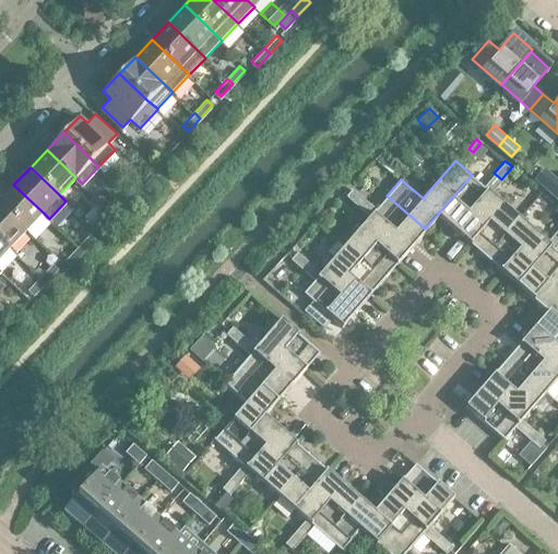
[(494,173),(484,185),(472,175),(438,213),(439,213),(470,240),(486,221),(471,208),(487,188),(490,191),(501,179),(494,173)]
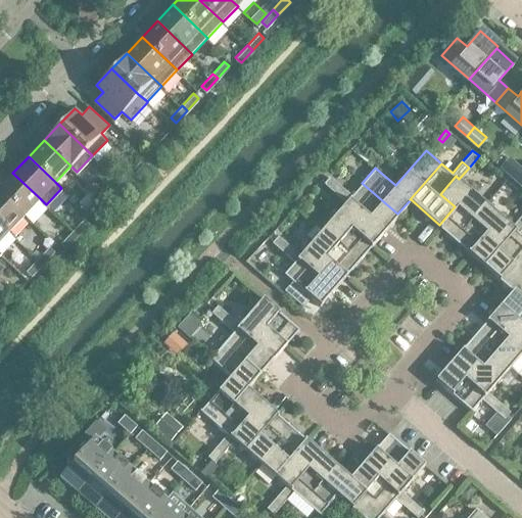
[(521,165),(512,175),(520,182),(521,180),(521,165)]
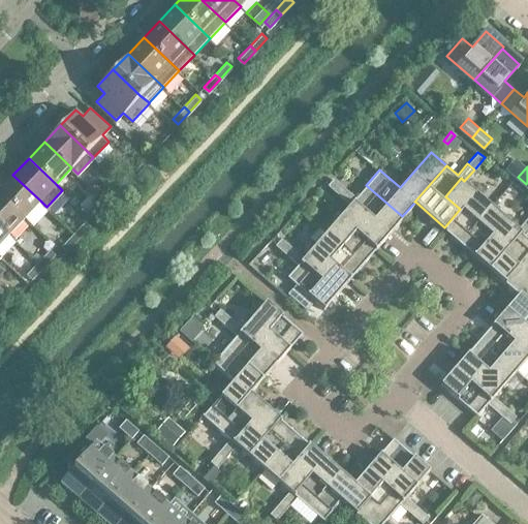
[(472,178),(492,197),(502,187),(483,167),(472,178)]
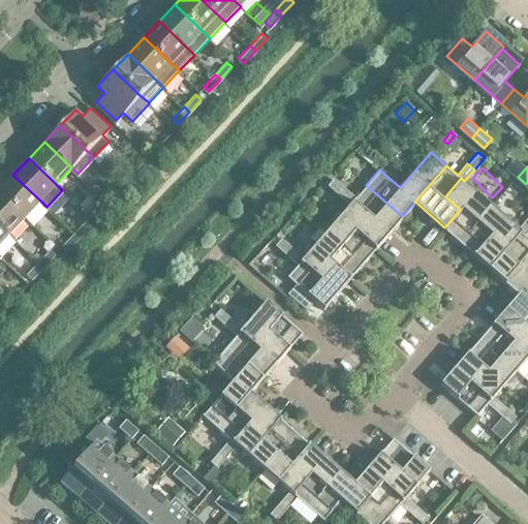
[(0,192),(25,216),(40,201),(12,175),(0,187),(0,192)]
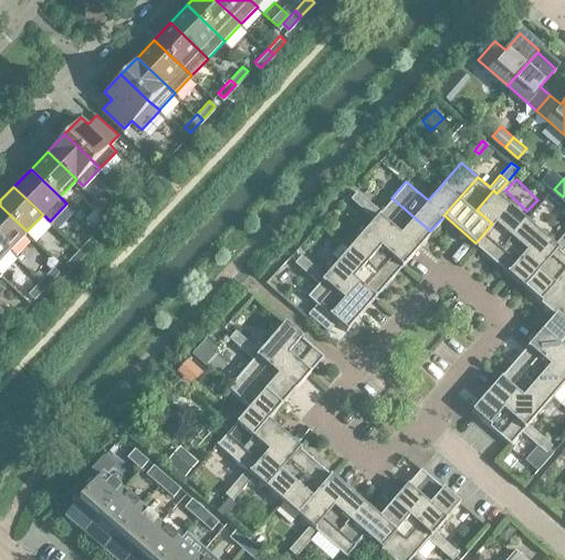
[(368,199),(356,188),(349,196),(362,207),(368,199)]
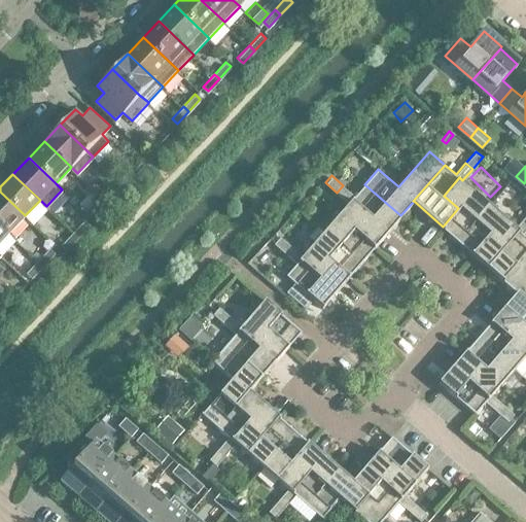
[(459,177),(444,196),(458,208),(443,227),(457,240),(489,203),(462,180),(459,177)]
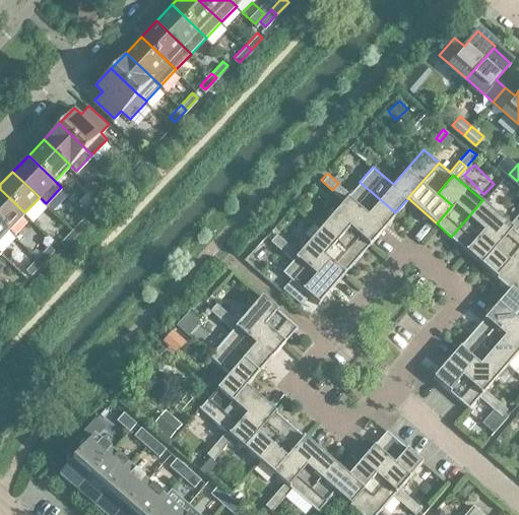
[(104,197),(115,185),(110,180),(99,192),(104,197)]
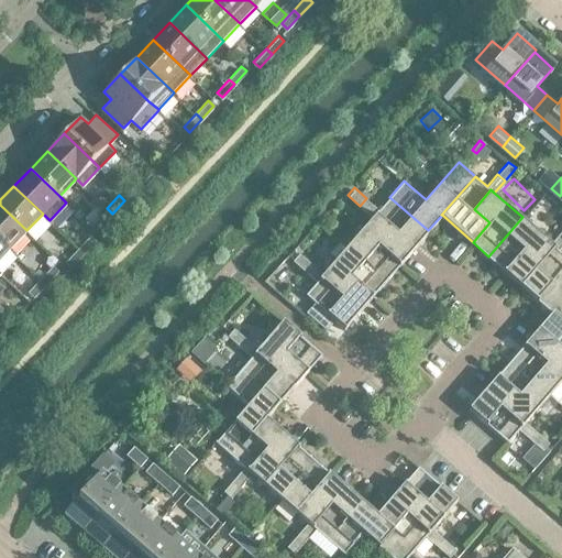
[(366,198),(360,206),(373,217),(376,212),(395,229),(382,245),(400,262),(428,230),(389,197),(379,209),(366,198)]
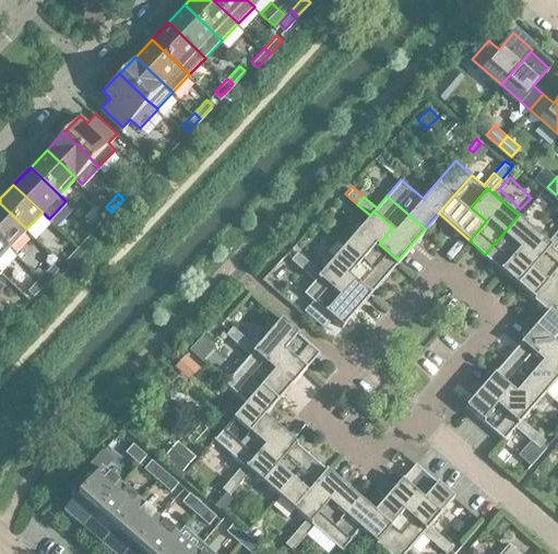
[(26,228),(0,203),(0,235),(10,246),(26,228)]
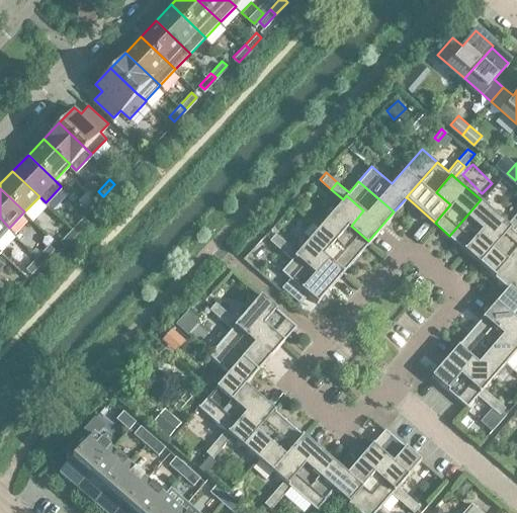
[(98,191),(87,203),(92,207),(103,196),(98,191)]
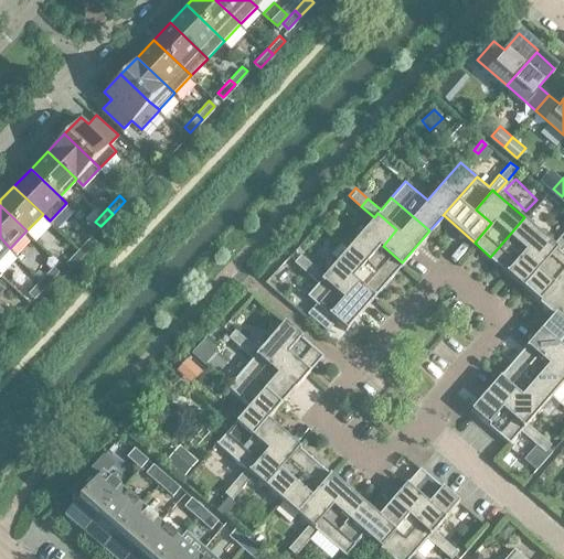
[(383,246),(396,229),(378,213),(374,217),(349,245),(389,279),(402,262),(383,246)]
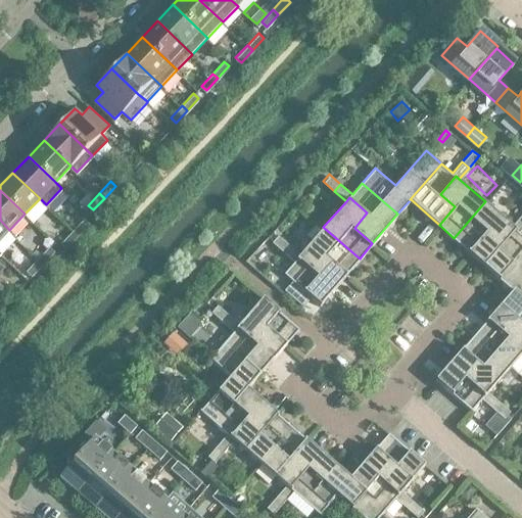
[(484,233),(500,245),(515,228),(519,231),(521,227),(521,214),(512,225),(485,201),(454,238),(469,250),(484,233)]
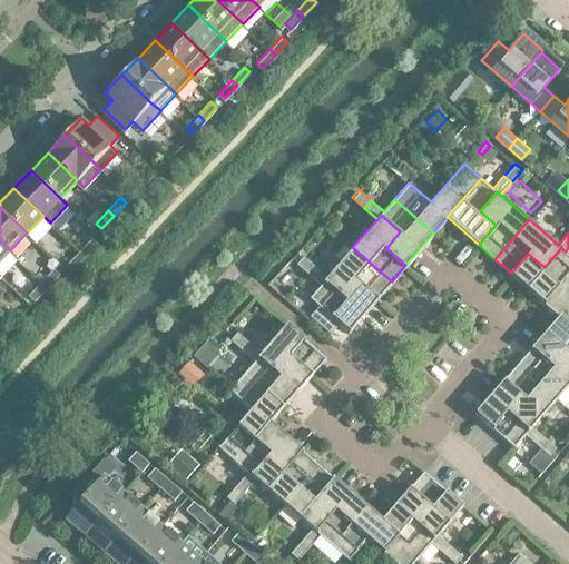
[(98,241),(92,236),(79,249),(85,255),(98,241)]
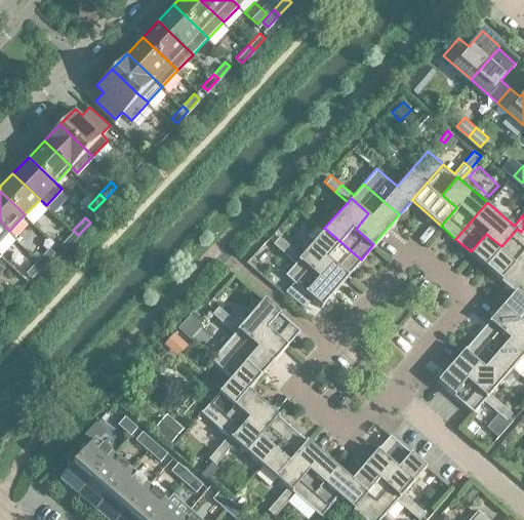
[(0,221),(0,240),(9,231),(0,221)]
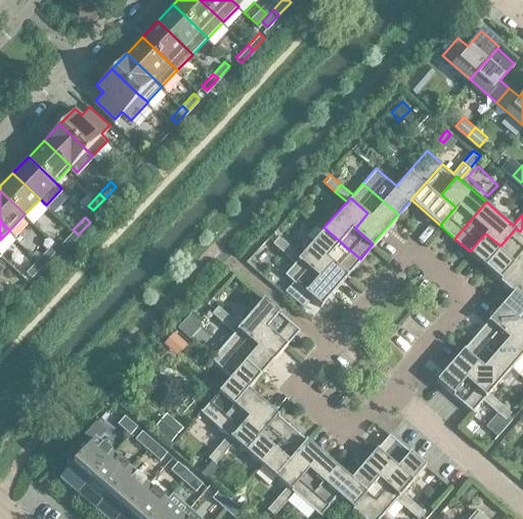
[(63,222),(55,230),(64,239),(61,242),(62,243),(67,246),(67,247),(78,234),(73,229),(73,230),(63,222)]
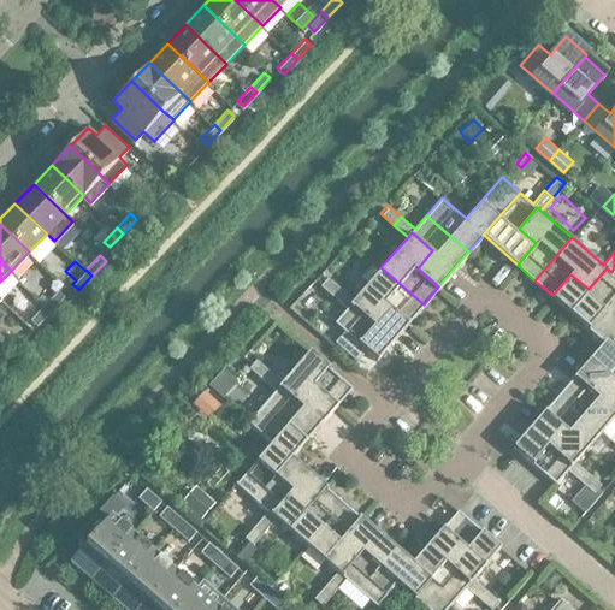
[(380,267),(354,298),(341,286),(333,295),(347,307),(350,302),(372,320),(386,303),(408,321),(424,305),(380,267)]
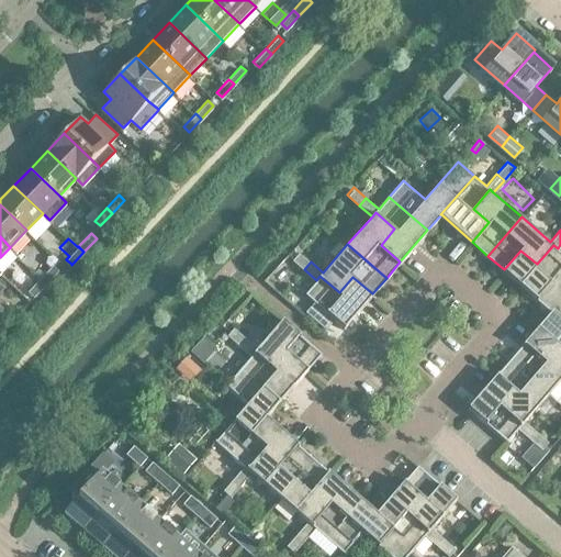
[(504,269),(536,297),(560,267),(560,251),(558,248),(553,245),(537,264),(520,251),(504,269)]
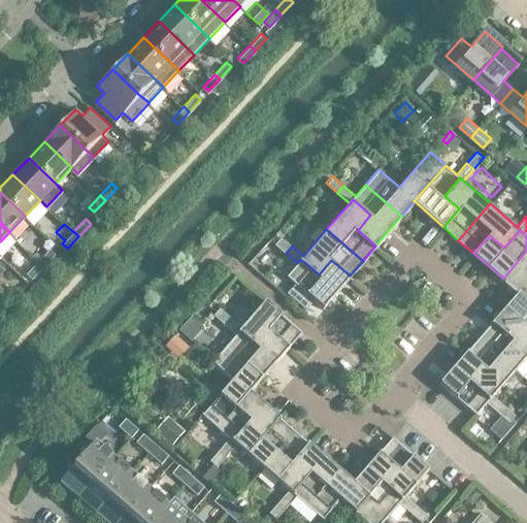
[(292,246),(281,235),(274,242),(286,253),(292,246)]
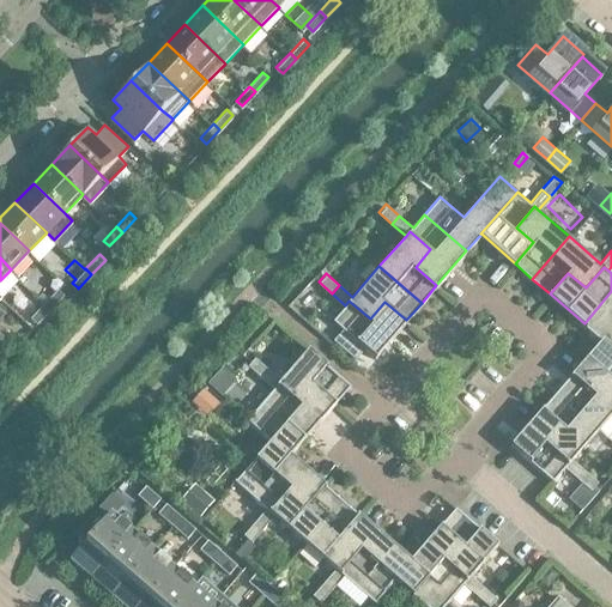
[(50,307),(65,292),(59,287),(44,301),(50,307)]
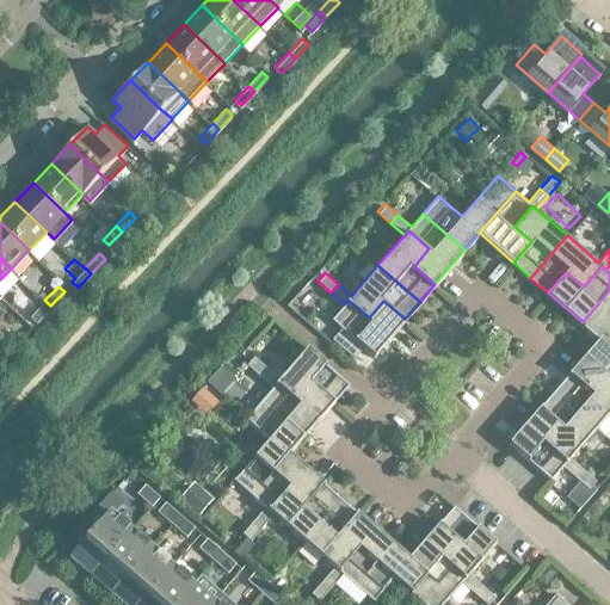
[(599,337),(609,345),(609,290),(583,322),(599,338),(599,337)]
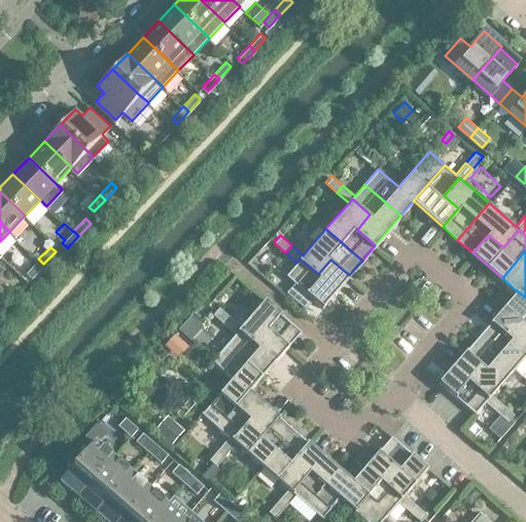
[(38,258),(27,271),(32,276),(43,264),(38,258)]
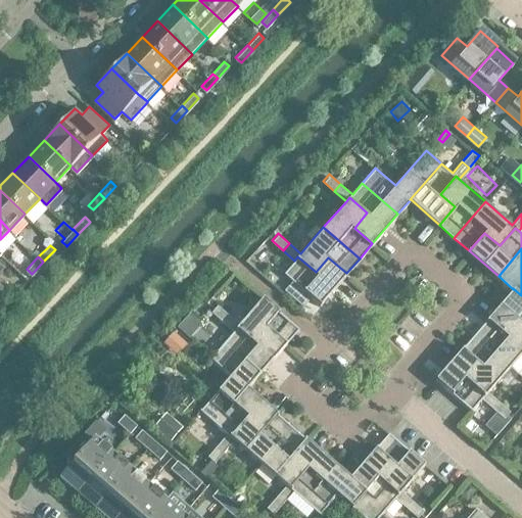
[(328,257),(316,272),(297,256),(294,261),(284,272),(292,279),(284,288),(302,304),(311,295),(319,302),(320,303),(346,273),(328,257)]
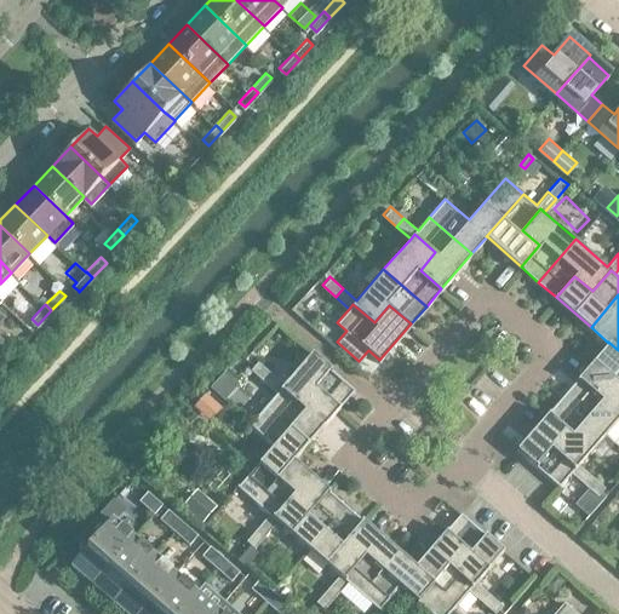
[(618,350),(608,342),(608,343),(578,377),(600,395),(614,378),(618,380),(618,350)]
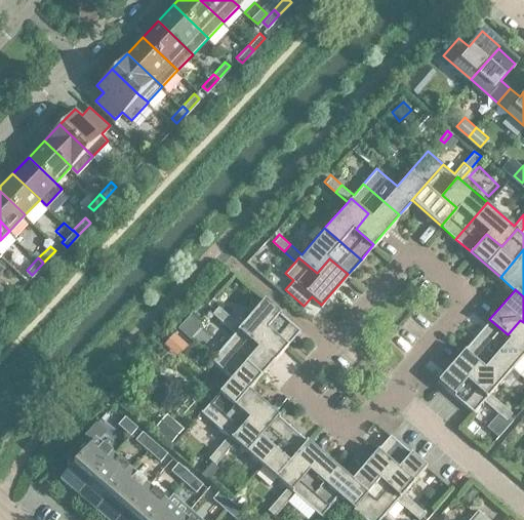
[(235,331),(238,328),(255,344),(269,328),(287,345),(300,329),(264,297),(241,324),(230,315),(224,322),(235,331)]
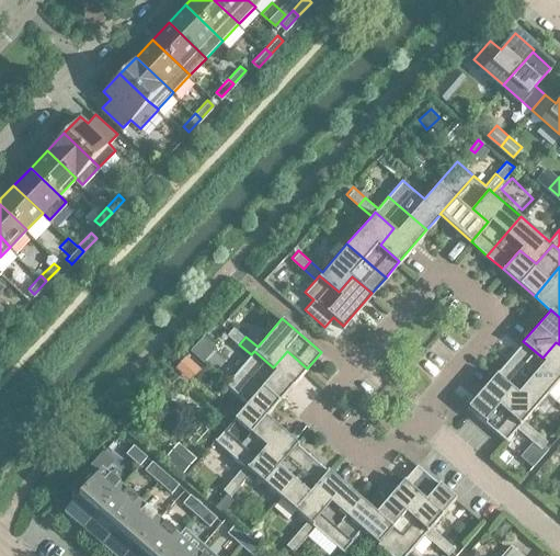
[(239,344),(246,337),(233,326),(227,333),(239,344)]
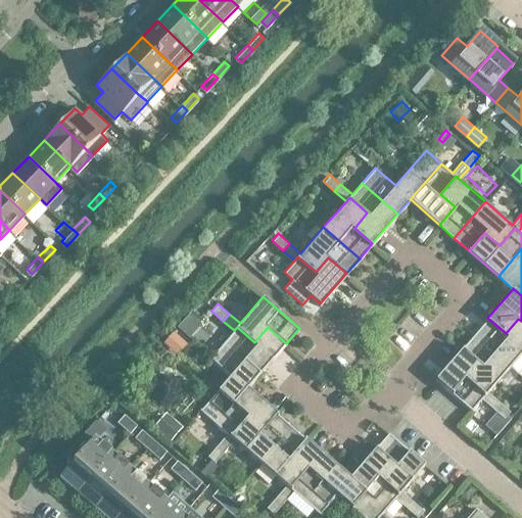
[(521,321),(518,319),(506,333),(487,318),(474,332),(511,364),(518,370),(521,366),(521,321)]
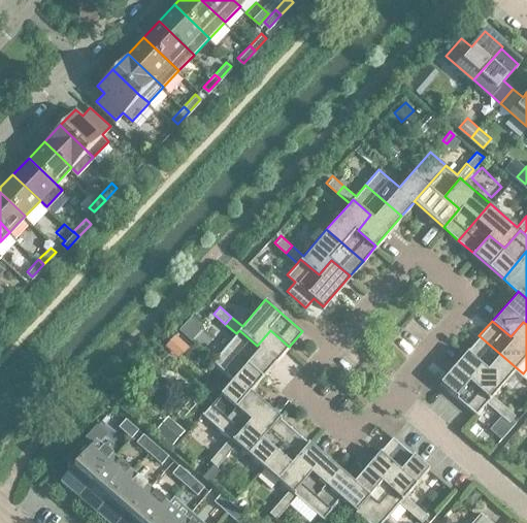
[(236,333),(226,345),(263,377),(289,347),(270,330),(257,346),(239,330),(236,333)]
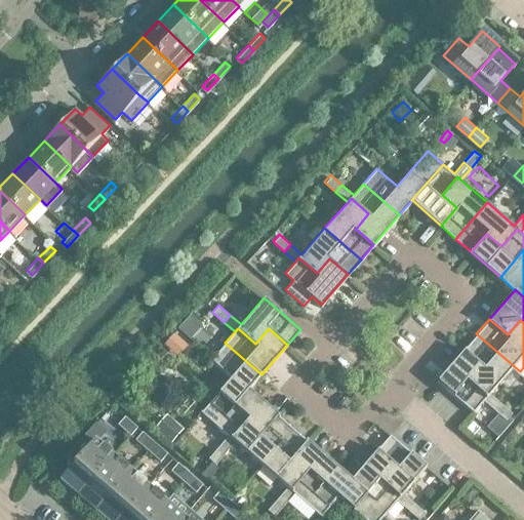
[(501,402),(490,392),(513,365),(476,333),(464,349),(482,364),(469,380),(487,395),(484,399),(495,409),(501,402)]
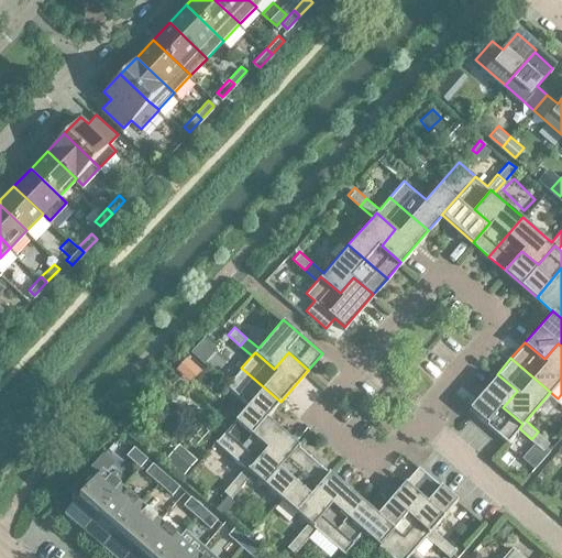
[(249,403),(216,440),(232,455),(266,416),(266,417),(281,402),(241,368),(227,384),(249,403)]
